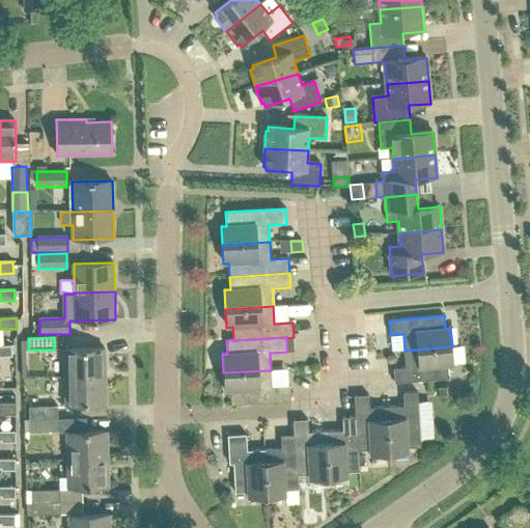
[(0,357),(12,357),(11,345),(0,345),(0,357)]
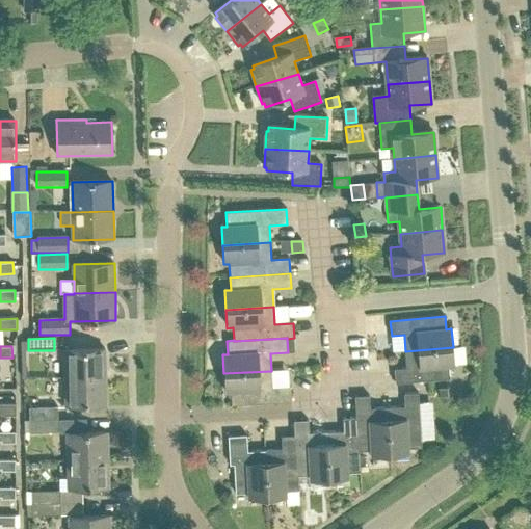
[(453,347),(405,351),(407,369),(395,370),(396,385),(450,379),(449,367),(454,366),(453,347)]
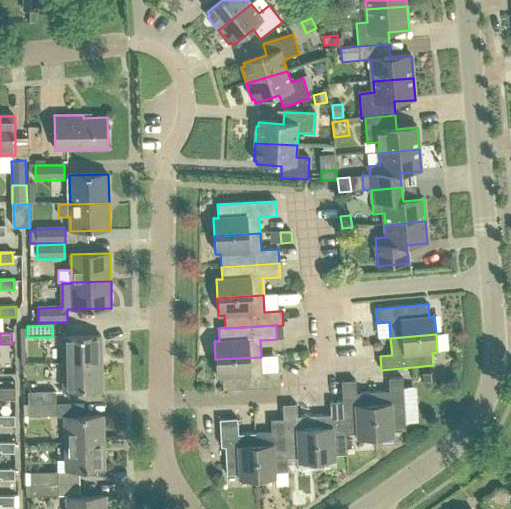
[(63,337),(64,364),(103,363),(102,336),(63,337)]
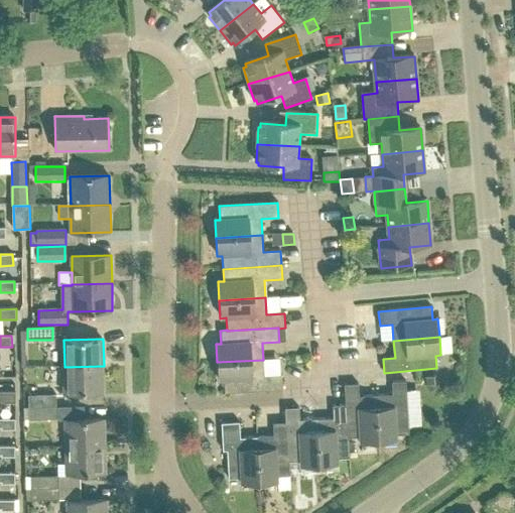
[(263,360),(217,362),(218,381),(223,380),(224,394),(283,390),(282,375),(264,376),(263,360)]
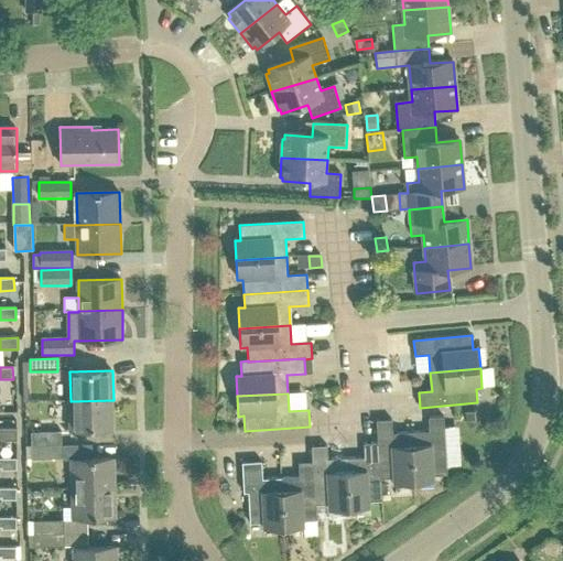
[(114,400),(71,401),(72,431),(114,430),(114,400)]
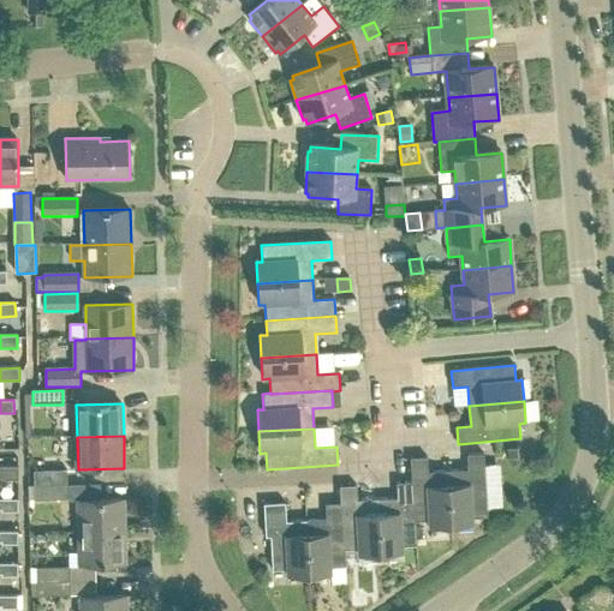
[(469,471),(448,472),(452,527),(474,525),(472,519),(488,517),(484,455),(468,456),(469,471)]
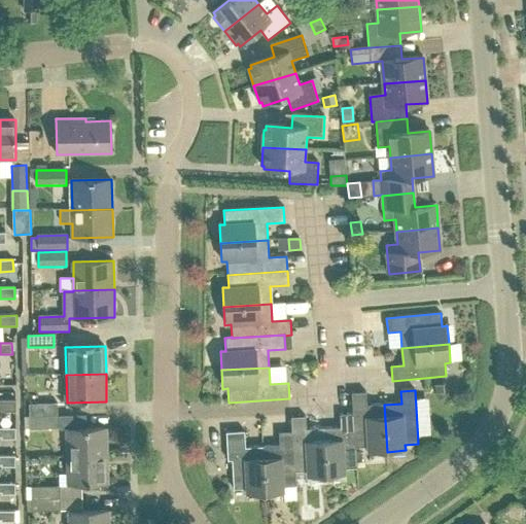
[(352,393),(353,414),(355,448),(356,448),(367,447),(367,453),(387,452),(384,405),(366,406),(366,393),(352,393)]
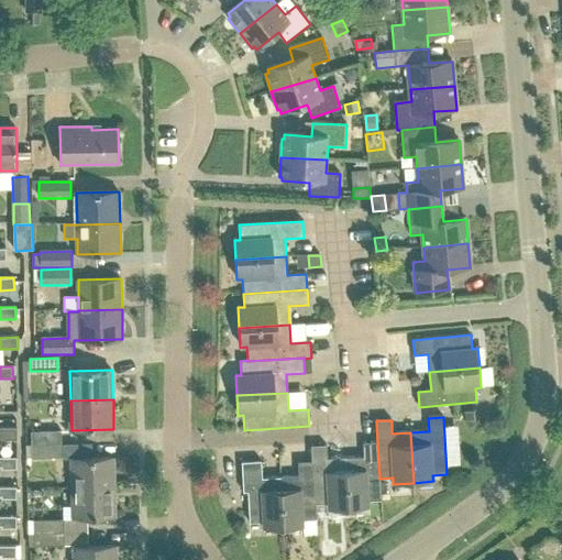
[(0,467),(1,468),(1,470),(17,470),(17,458),(0,457),(0,438),(1,438),(1,440),(17,440),(17,428),(0,428),(0,467)]
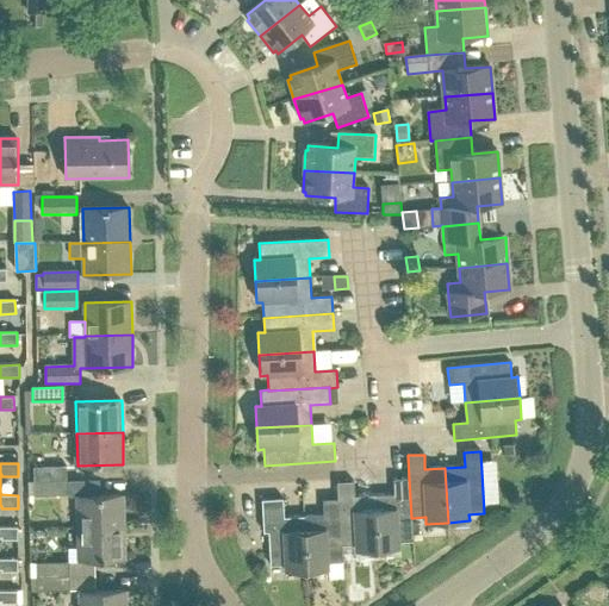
[(33,468),(35,482),(67,481),(67,467),(33,468)]
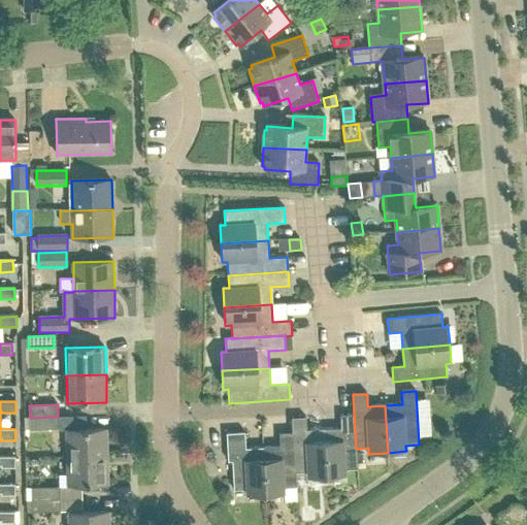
[(341,429),(324,430),(327,477),(346,476),(346,470),(358,469),(357,449),(356,449),(354,415),(340,416),(341,429)]
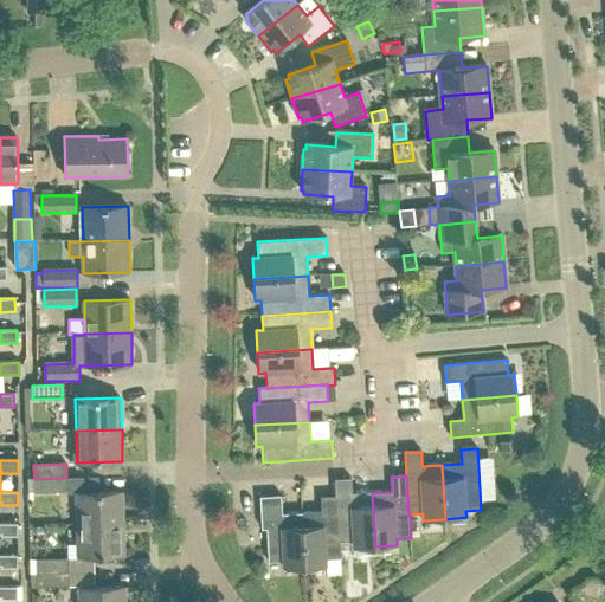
[(66,478),(34,479),(34,493),(66,493),(66,478)]
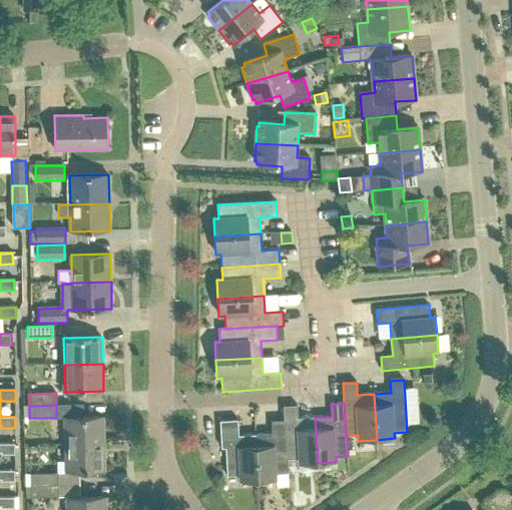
[(284,407),(285,421),(287,460),(288,459),(299,459),(300,464),(318,463),(315,418),(299,418),(298,406),(284,407)]
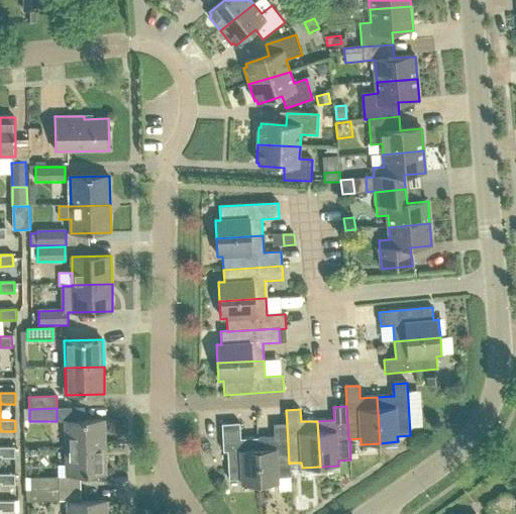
[(66,422),(67,448),(106,447),(105,421),(75,421),(66,422)]
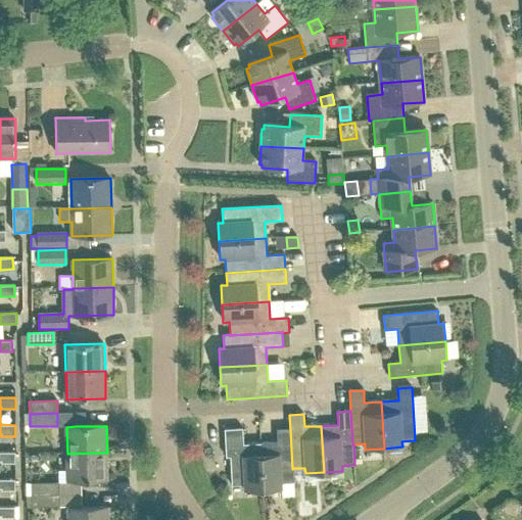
[(264,490),(261,443),(244,444),(243,428),(225,429),(226,458),(230,458),(232,486),(244,485),(245,491),(264,490)]
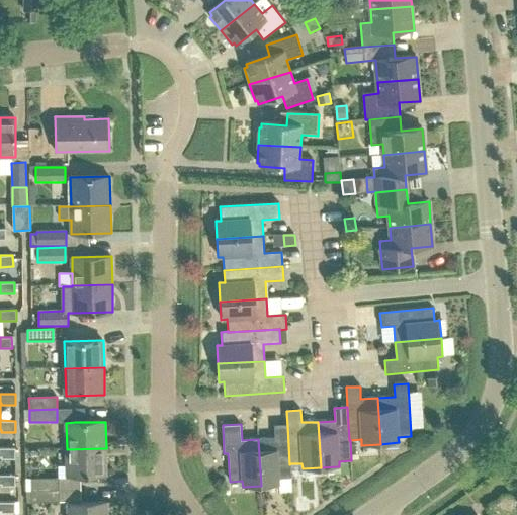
[(275,438),(258,439),(261,486),(279,484),(279,479),(291,478),(290,463),(289,464),(287,425),(274,426),(275,438)]
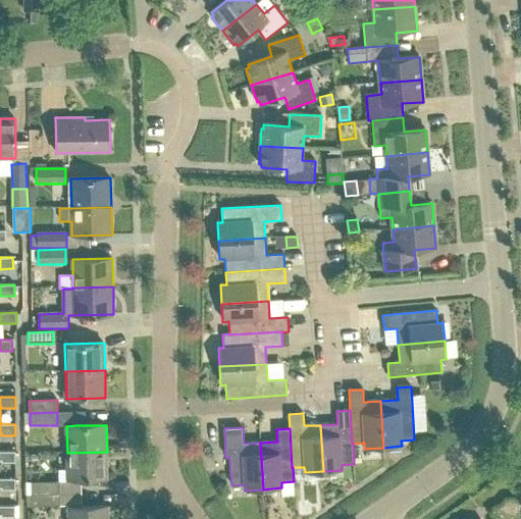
[(0,460),(1,461),(1,463),(15,463),(15,452),(0,451),(0,460)]
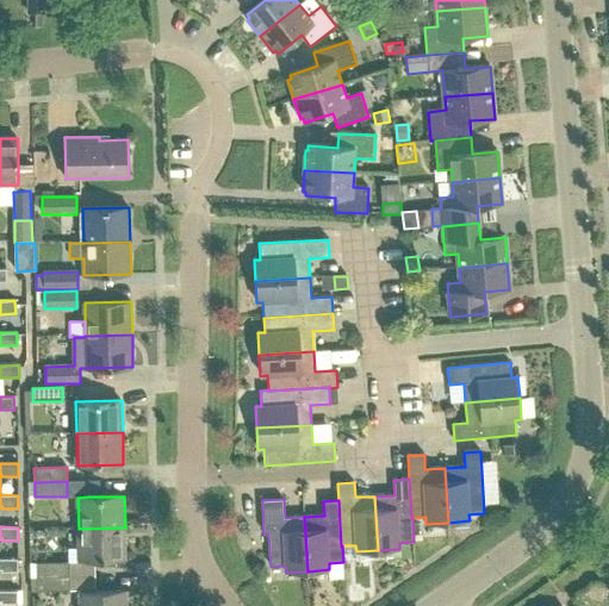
[(125,528),(79,529),(80,560),(125,558),(125,528)]
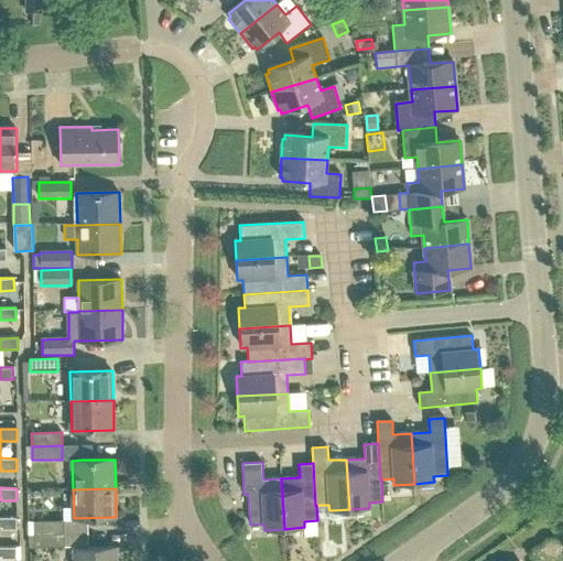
[(0,527),(1,527),(1,530),(17,530),(17,517),(0,517),(0,527)]
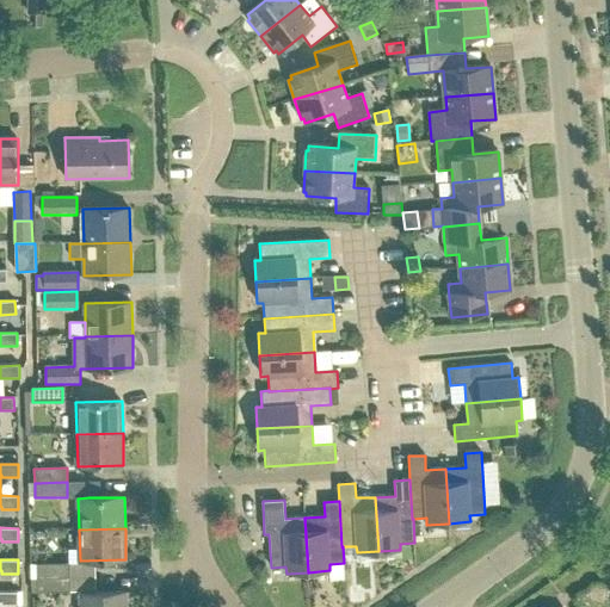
[(36,564),(37,578),(69,578),(68,564),(36,564)]
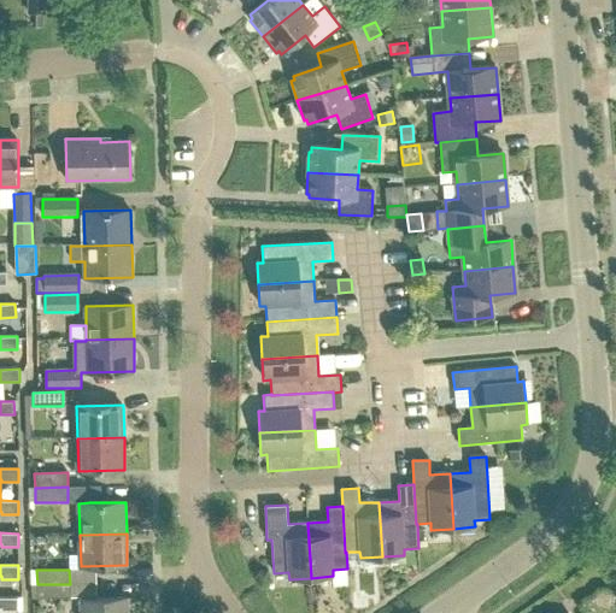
[(37,584),(37,599),(70,599),(70,584),(37,584)]
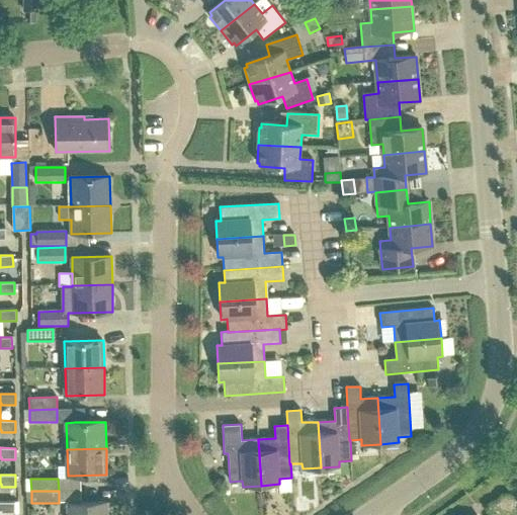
[(0,511),(1,511),(1,513),(15,513),(15,502),(0,501),(0,511)]
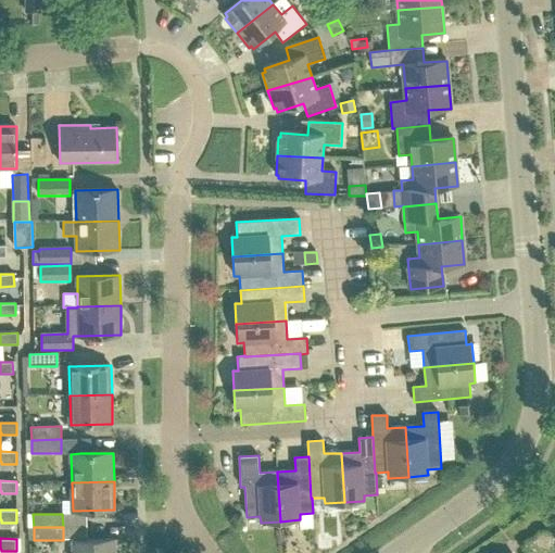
[(73,541),(73,552),(115,552),(115,539),(73,541)]
